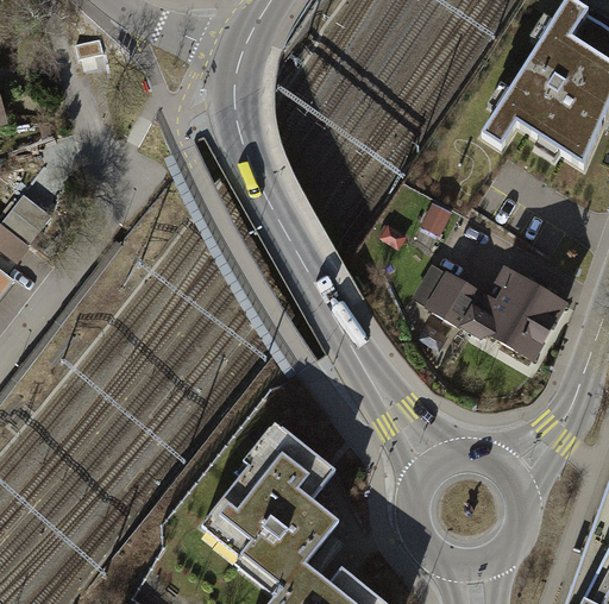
[(583,167),(608,101),(608,58),(551,21),(478,129),(503,145),(518,124),(583,167)]
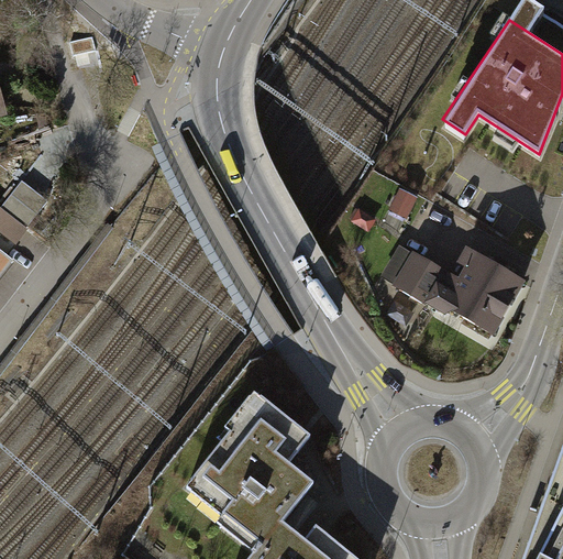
[(96,46),(92,35),(72,41),(75,52),(96,46)]
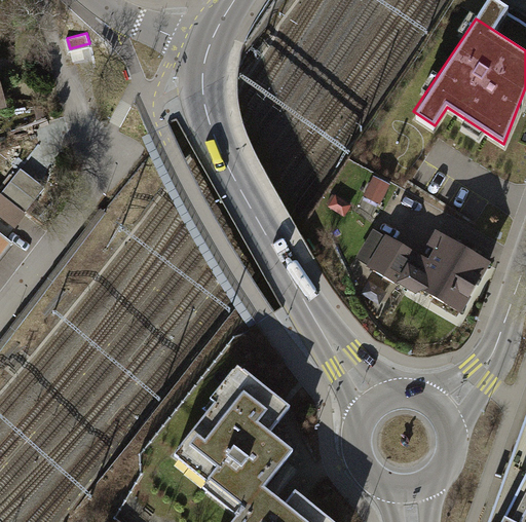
[(22,160),(0,184),(0,207),(13,220),(46,184),(22,160)]
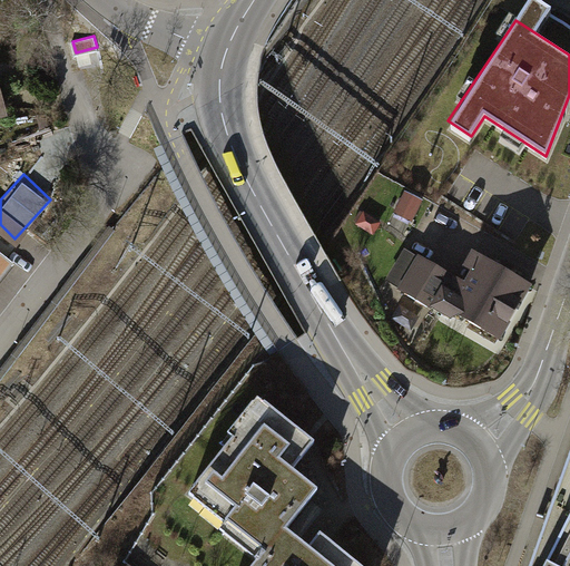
[(406,183),(397,211),(414,217),(424,189),(406,183)]
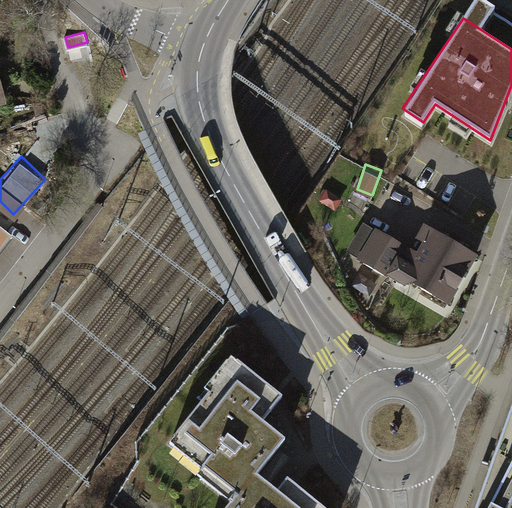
[(401,282),(402,280),(446,307),(478,255),(425,222),(415,237),(425,243),(420,252),(374,223),(355,254),(401,282)]
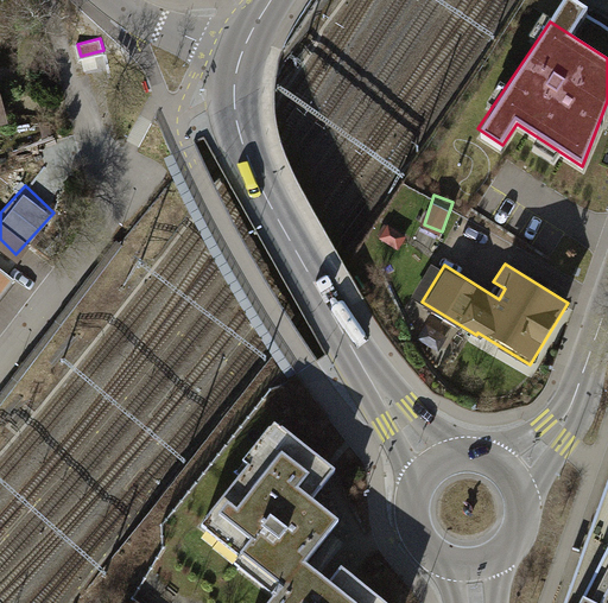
[(360,602),(310,566),(343,520),(308,494),(329,469),(283,430),(253,465),(257,468),(208,532),(283,588),(271,602),(360,602)]
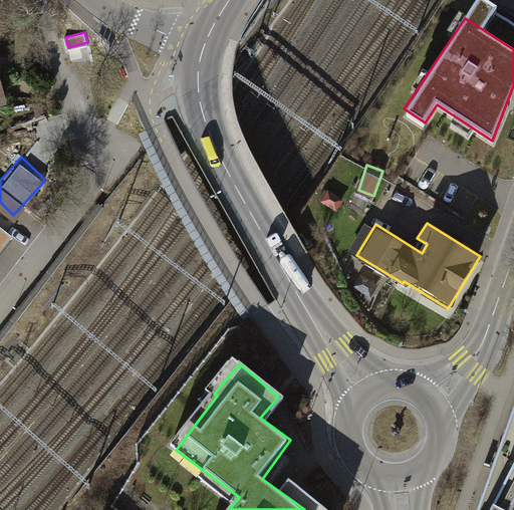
[(513,509),(513,403),(496,456),(476,509),(513,509)]
